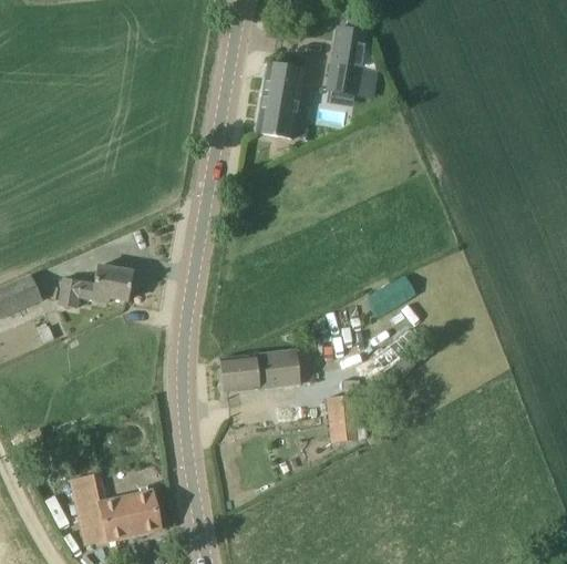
[(274,0),(270,18),(279,19),(282,0),(274,0)]
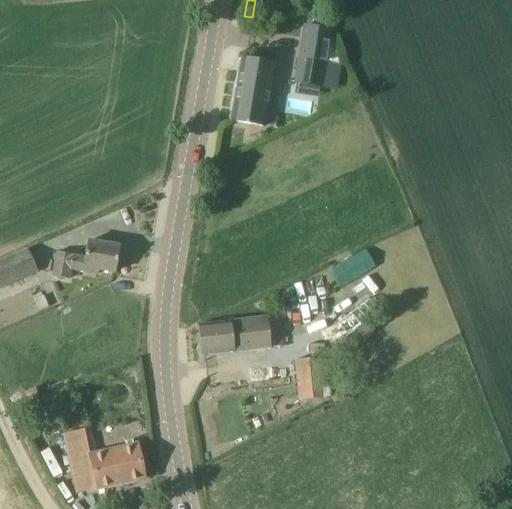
[(294,80),(322,85),(332,28),(304,23),(294,80)]
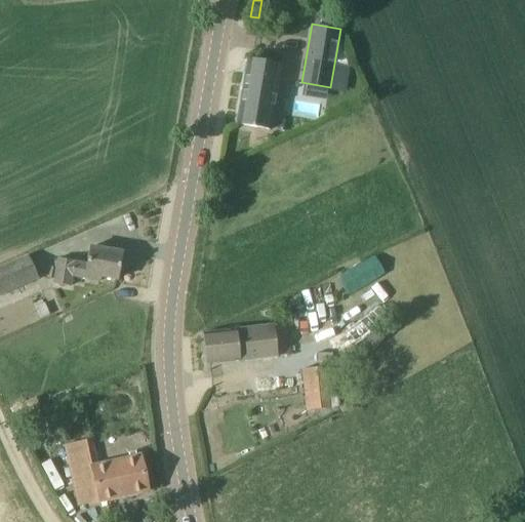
[(247,57),(247,58),(236,121),(271,127),(282,64),(247,57)]
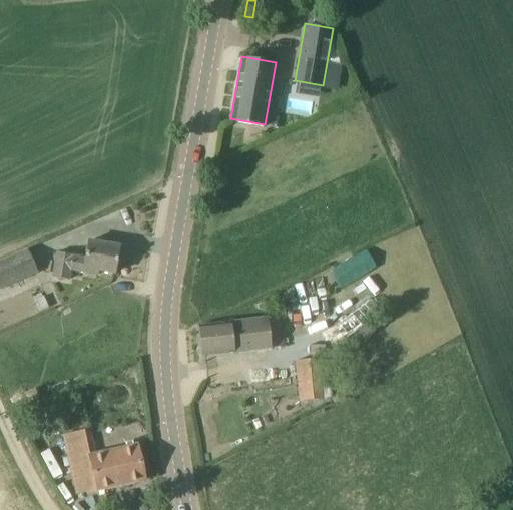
[(281,115),(273,114),(272,125),(279,126),(281,115)]
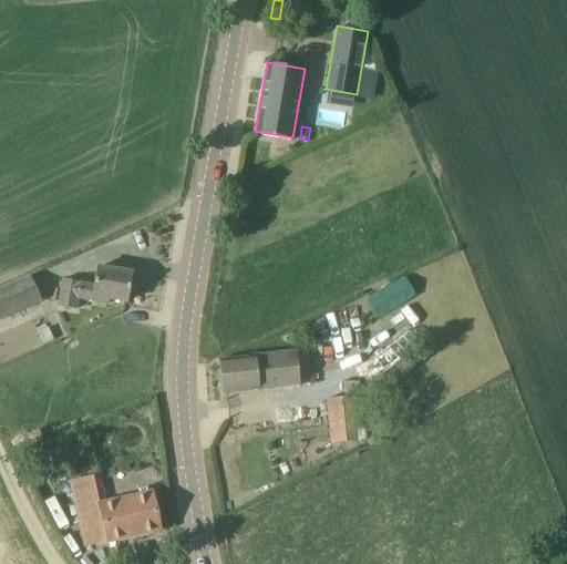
[(94,283),(81,280),(81,279),(63,276),(59,303),(75,306),(78,295),(109,300),(110,297),(127,299),(132,270),(98,265),(94,283)]
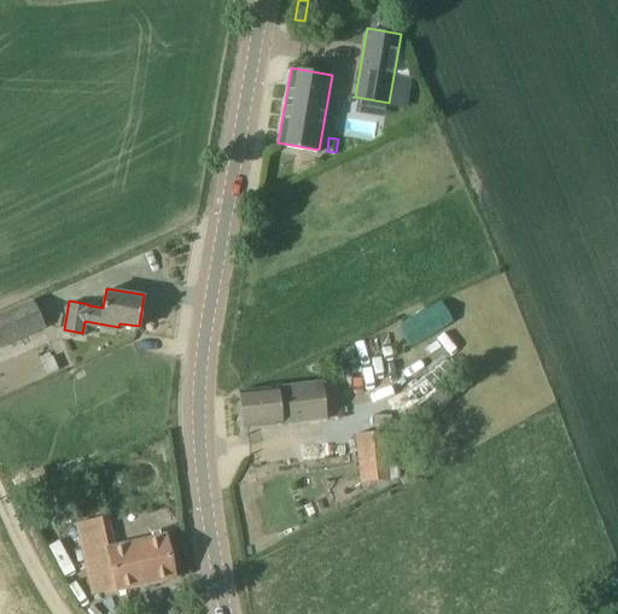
[(33,298),(0,313),(0,344),(45,323),(33,298)]
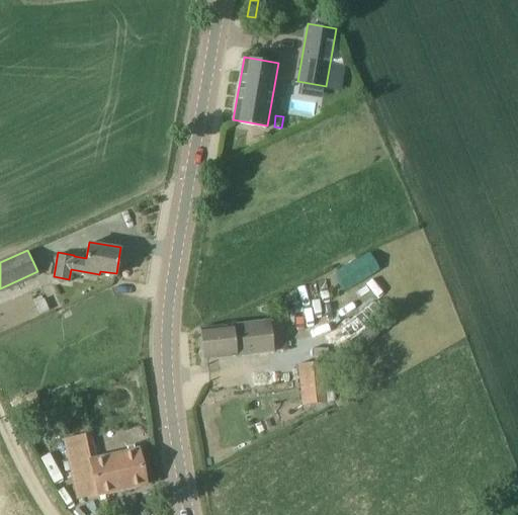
[(203,358),(223,355),(236,353),(236,354),(287,348),(284,320),(270,322),(270,318),(233,323),(234,323),(199,327),(203,358)]
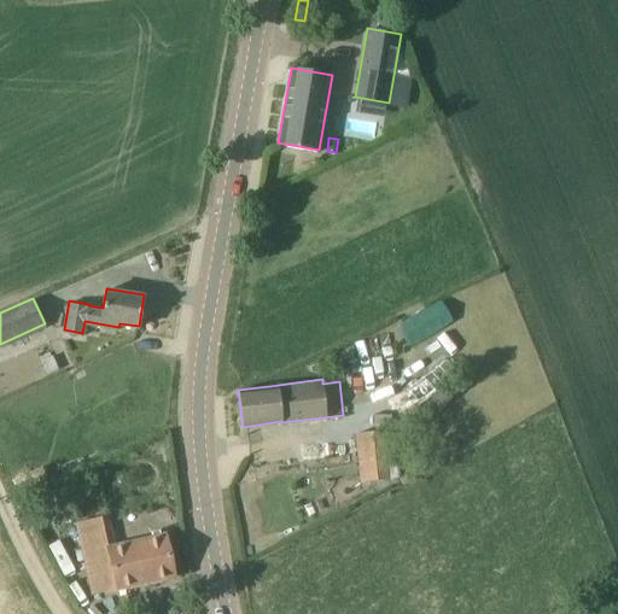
[(382,428),(356,432),(361,480),(388,478),(382,428)]
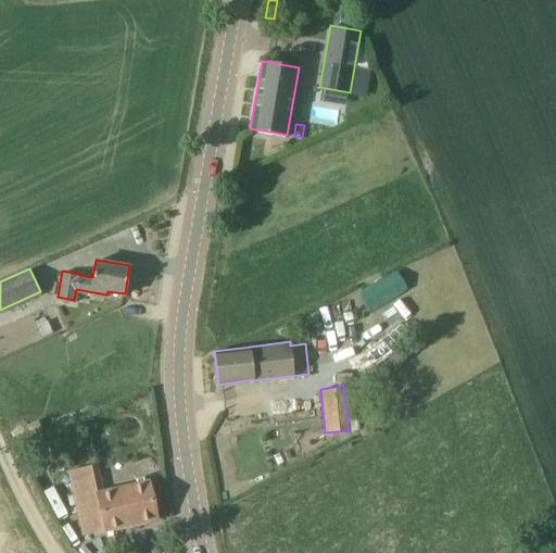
[(149,480),(102,490),(97,465),(71,470),(85,532),(156,517),(149,480)]
